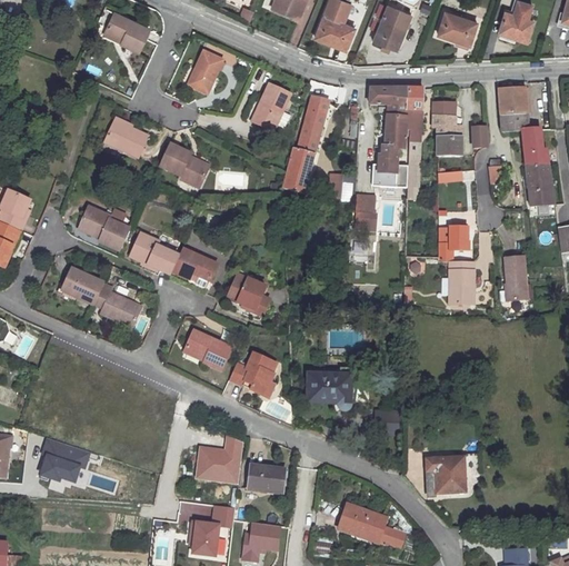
[(266,0),(265,2),(298,16),(305,0),(266,0)]
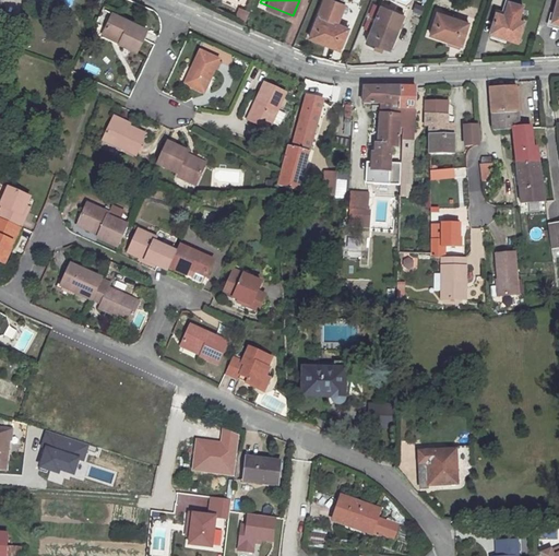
[(524,19),(519,16),(523,3),(514,0),(508,0),(504,11),(497,9),(490,28),(518,38),(524,19)]
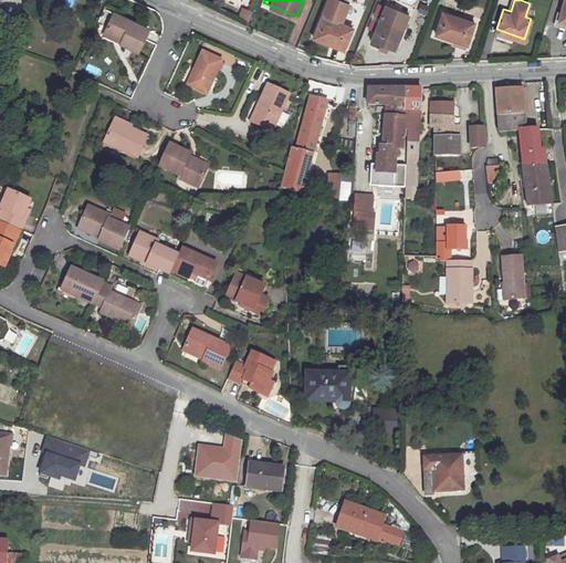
[(323,10),(313,34),(344,47),(352,25),(343,21),(343,19),(338,16),(342,7),(328,1),(324,11),(323,10)]
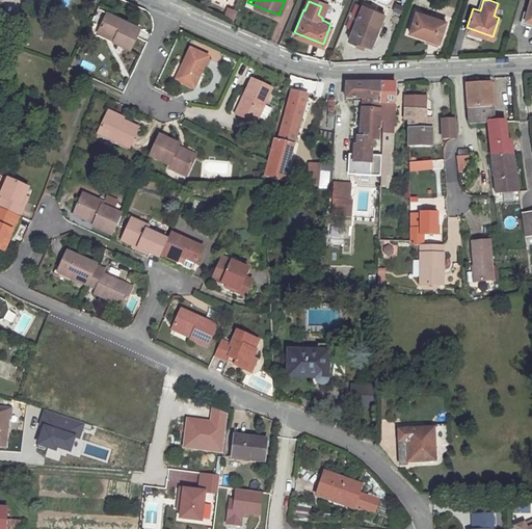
[(417,8),(409,30),(426,35),(440,40),(445,21),(433,17),(433,14),(417,8)]
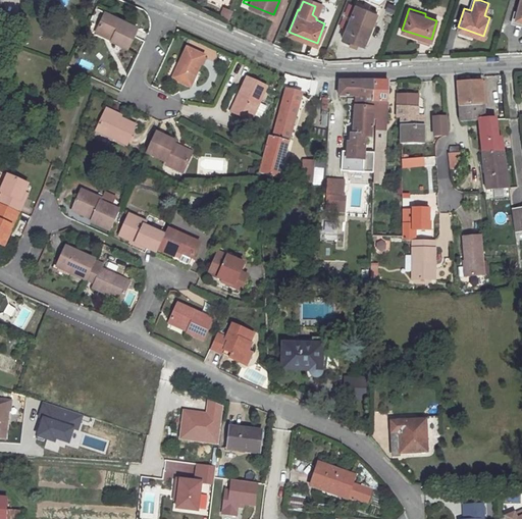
[(114,33),(111,38),(126,45),(137,24),(104,9),(97,26),(114,33)]
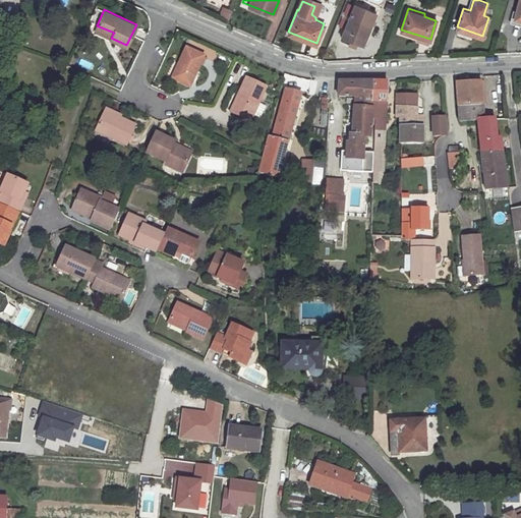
[(349,17),(341,35),(350,39),(349,42),(355,44),(356,41),(363,44),(370,26),(349,17)]
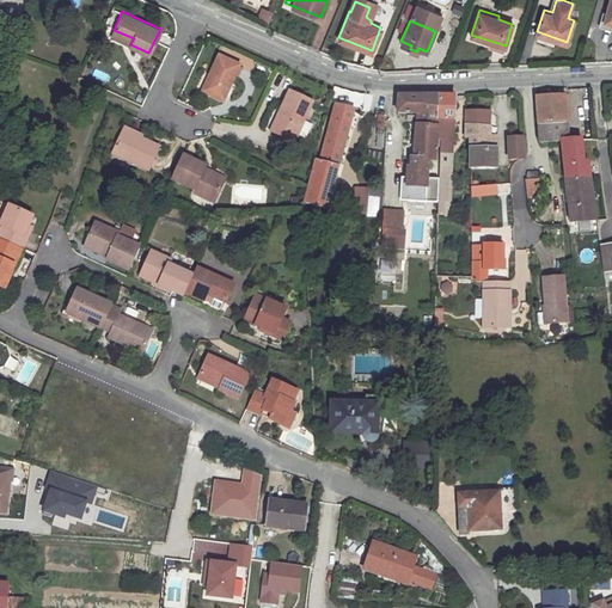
[(490,41),(489,45),(503,50),(506,45),(490,41)]
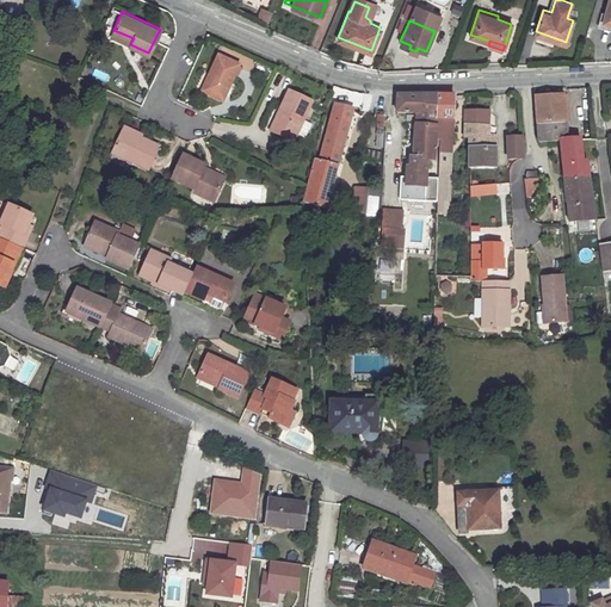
[(217,51),(209,69),(213,70),(203,90),(222,99),(240,62),(217,51)]
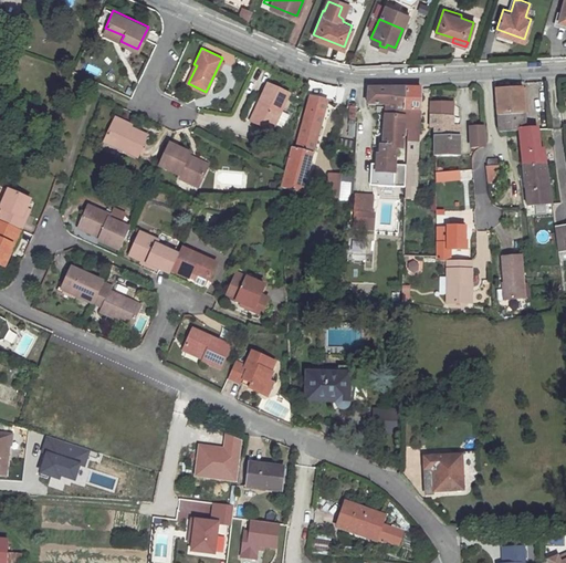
[(88,59),(84,65),(97,73),(102,66),(88,59)]
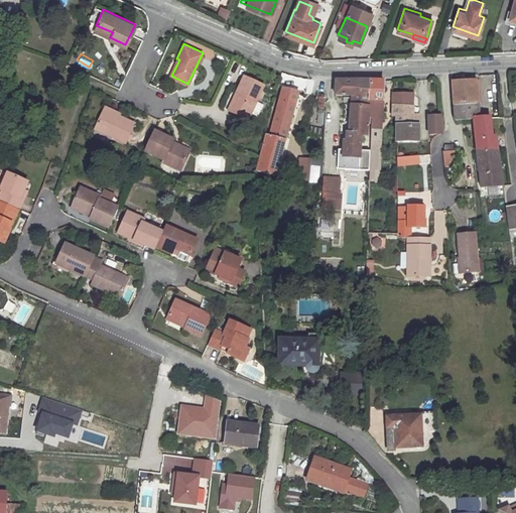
[(176,58),(169,75),(171,76),(179,59),(176,58)]
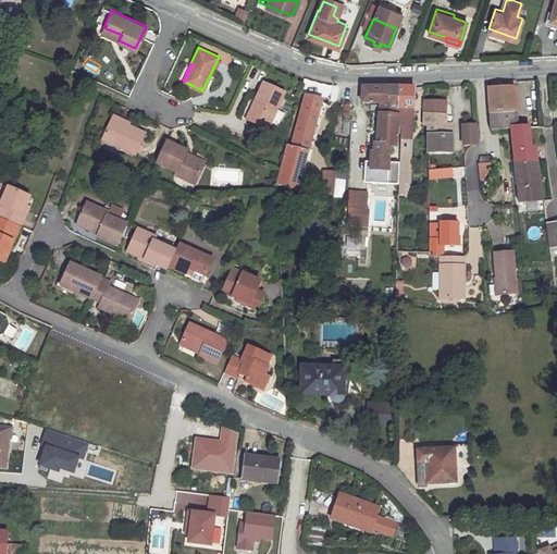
[(263,79),(255,97),(258,99),(249,118),(267,126),(284,90),(263,79)]
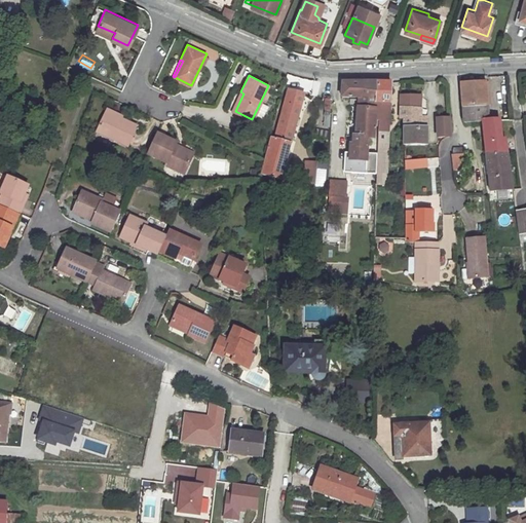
[(341,78),(341,94),(359,95),(360,95),(360,91),(376,94),(376,79),(341,78)]
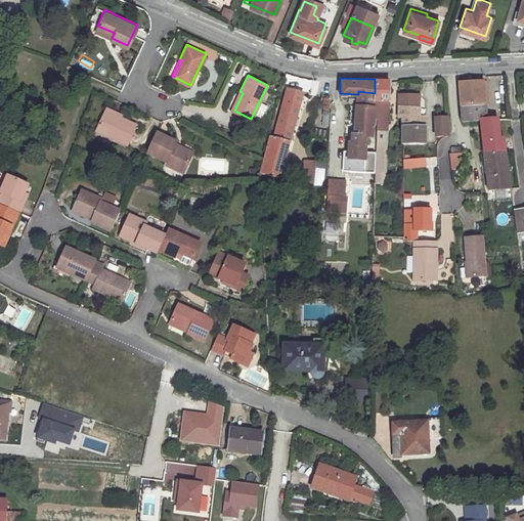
[(387,128),(389,79),(375,79),(375,93),(358,91),(358,94),(357,94),(356,103),(374,104),(373,116),(377,116),(377,128),(387,128)]
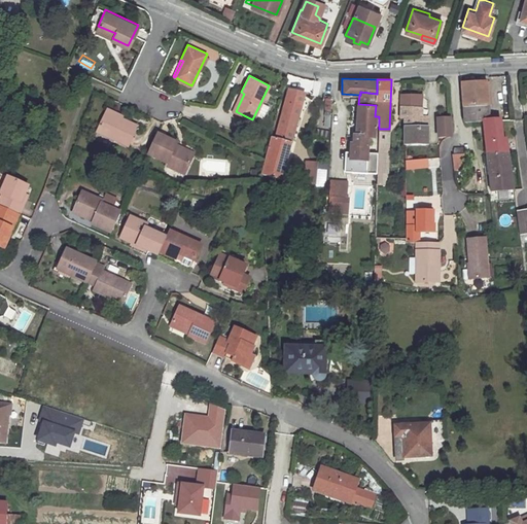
[(486,79),(462,81),(463,105),(488,103),(487,102),(488,102),(486,79)]
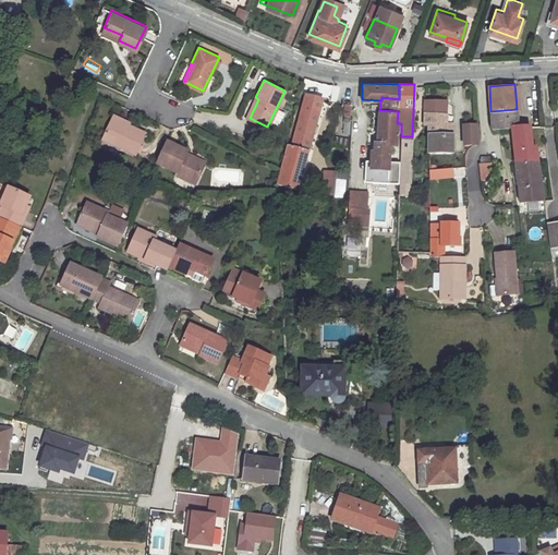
[(306,93),(292,144),(307,148),(308,144),(314,125),(322,96),(306,93)]
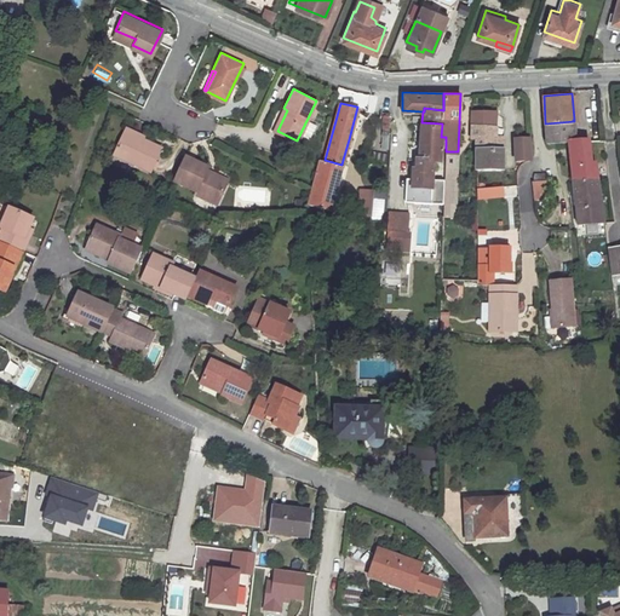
[(283,108),(274,130),(277,131),(287,110),(283,108)]
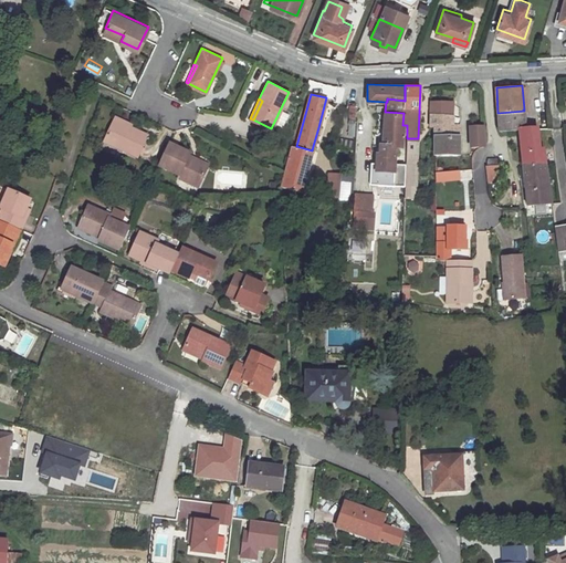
[(452,100),(431,100),(430,124),(435,125),(435,153),(458,153),(460,152),(459,123),(452,123),(452,100)]
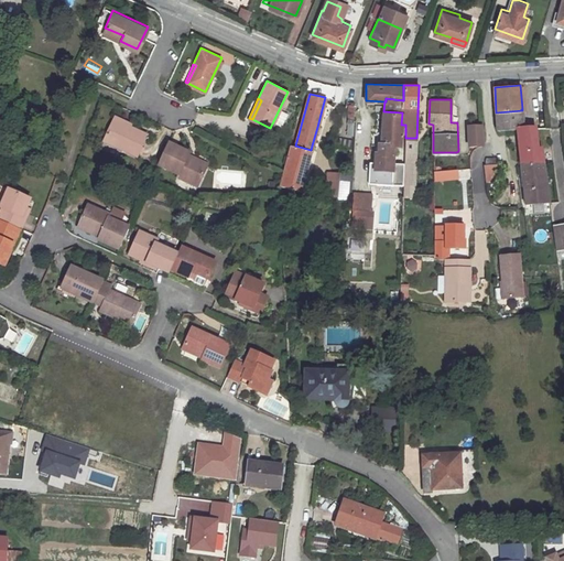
[(497,128),(518,128),(523,126),(522,110),(496,112),(497,128)]
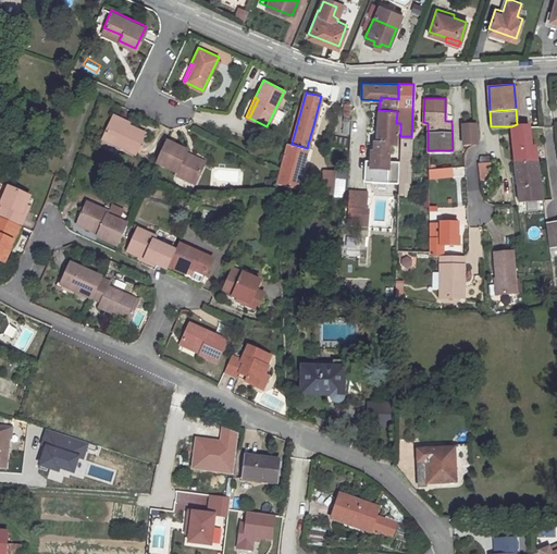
[(379,110),(376,142),(373,140),(372,150),(370,150),(369,168),(387,168),(388,143),(395,143),(396,123),(397,111),(379,110)]
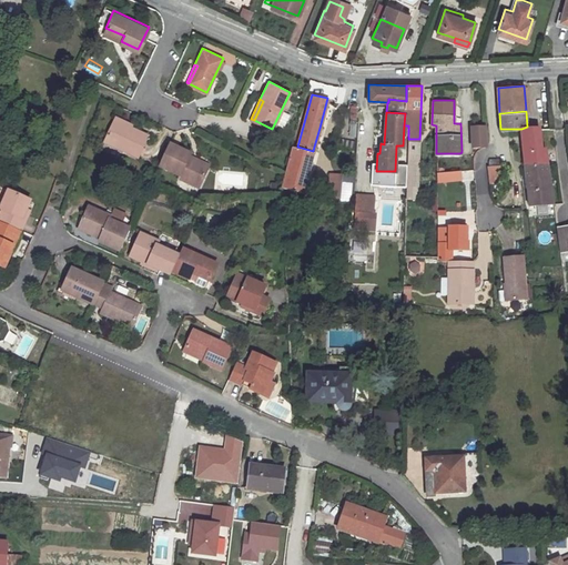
[(115,115),(114,118),(131,125),(132,123),(115,115)]
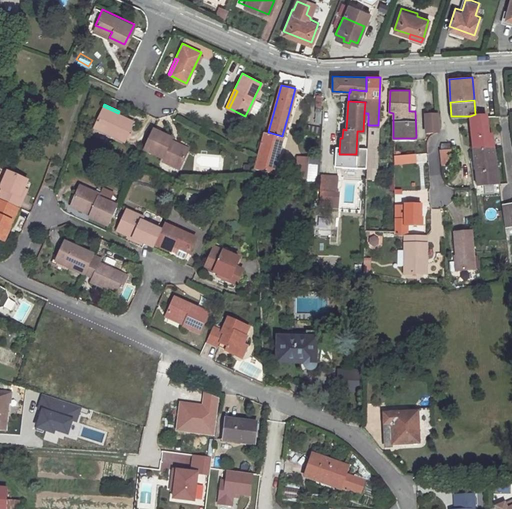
[(103,106),(94,125),(124,140),(133,121),(118,113),(103,106)]
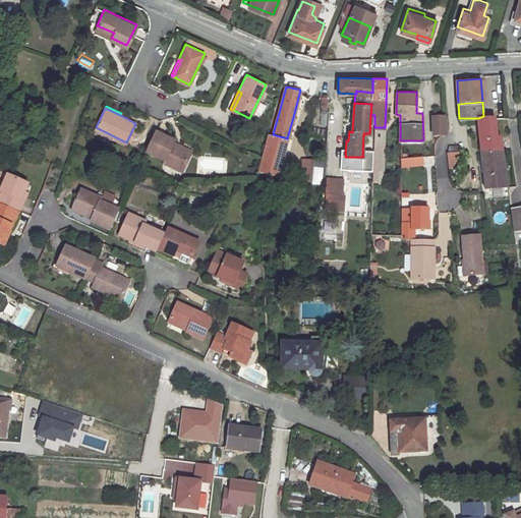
[(447,131),(446,114),(432,115),(433,132),(447,131)]
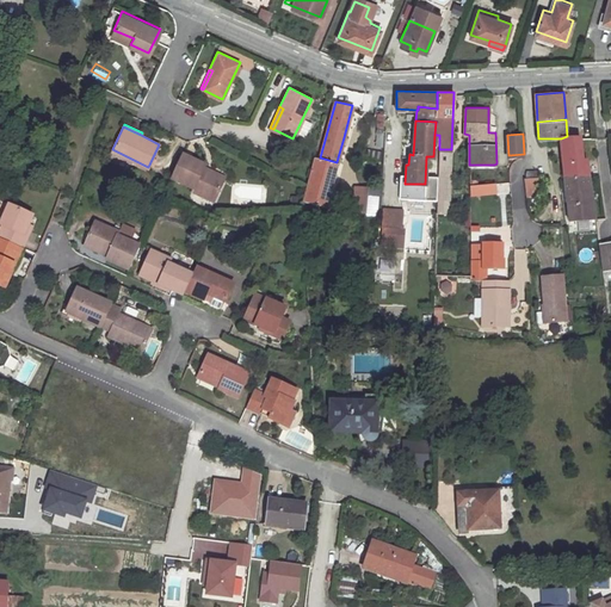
[(580,136),(567,136),(561,138),(565,175),(591,174),(588,158),(582,159),(580,136)]
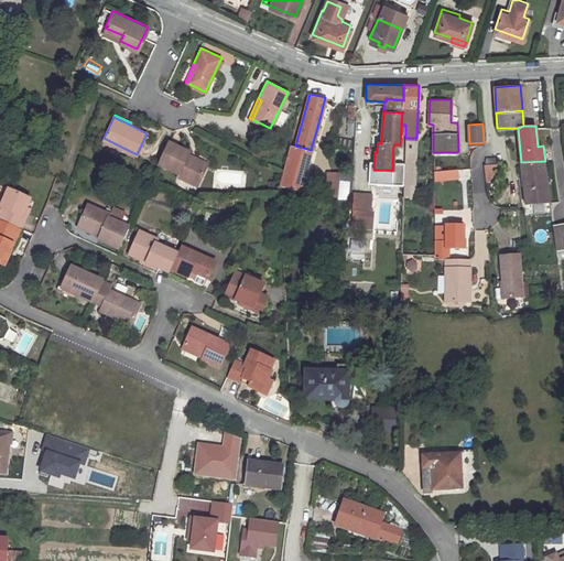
[(405,138),(403,179),(414,179),(416,138),(405,138)]
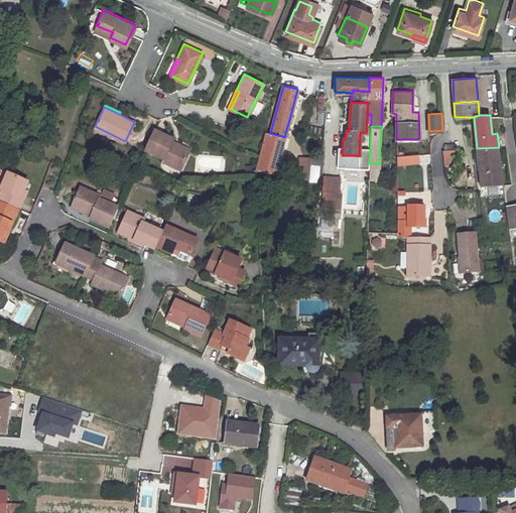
[(163,157),(161,159),(179,168),(187,151),(169,142),(172,137),(153,127),(144,147),(163,157)]
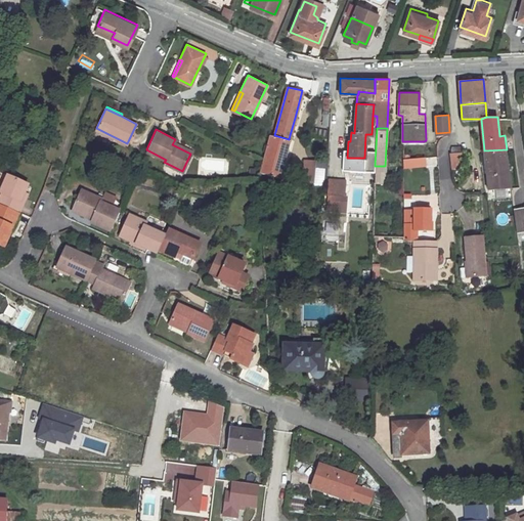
[(271,134),(261,171),(279,175),(289,139),(274,135),(271,134)]
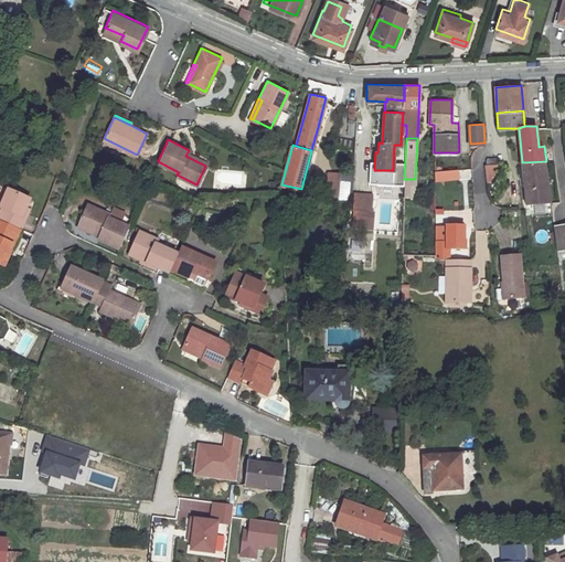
[(522,162),(524,176),(547,175),(546,161),(522,162)]
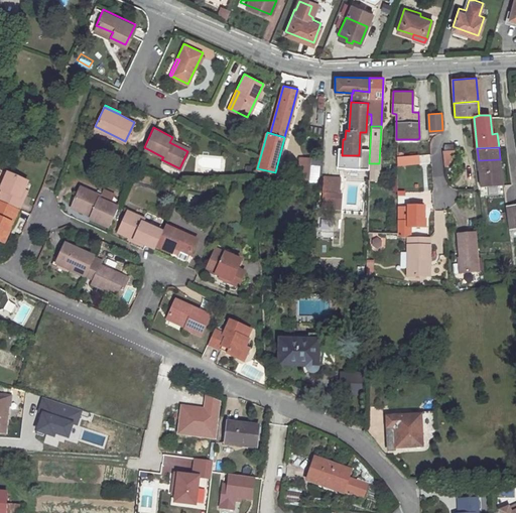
[(449,149),(443,149),(444,157),(456,156),(457,156),(457,149),(449,149)]
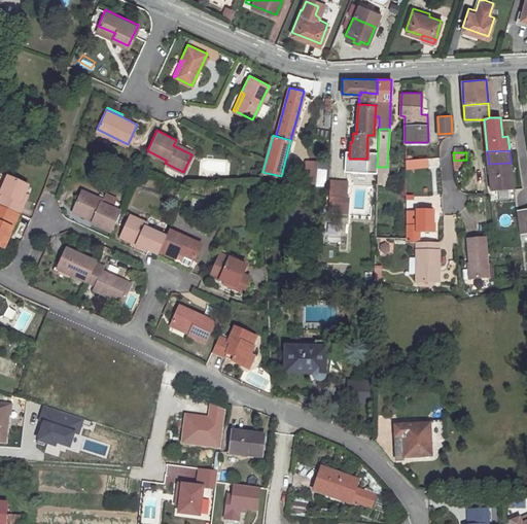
[(427,155),(412,156),(413,165),(428,163),(427,155)]
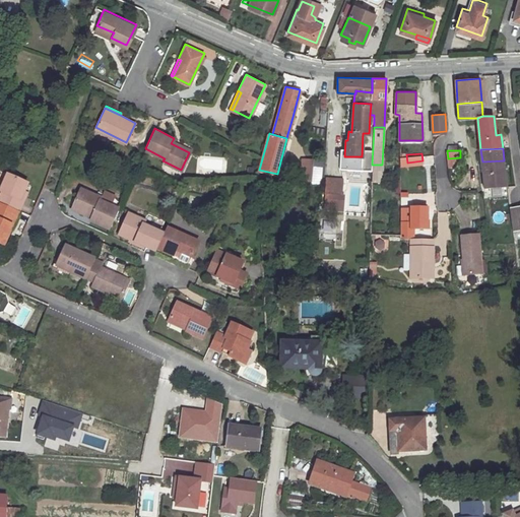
[(302,156),(300,179),(311,180),(313,157),(302,156)]
